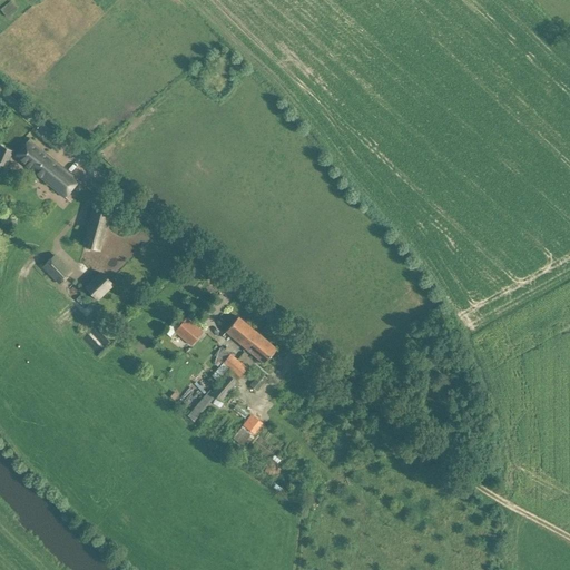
[(10,0),(0,8),(7,17),(18,9),(10,0)]
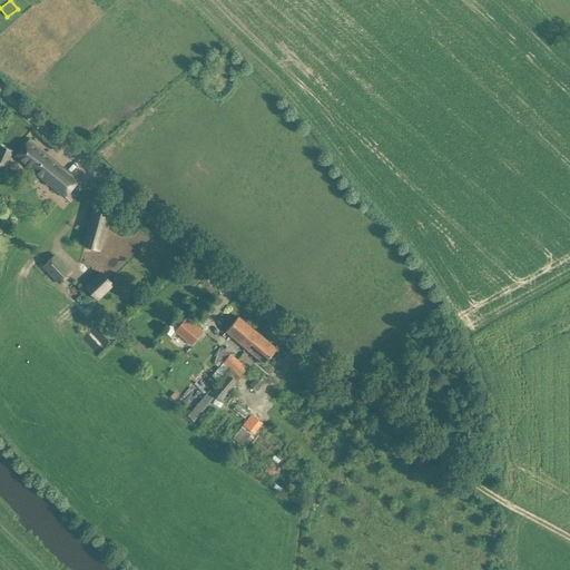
[(29,139),(16,156),(64,196),(78,179),(29,139)]
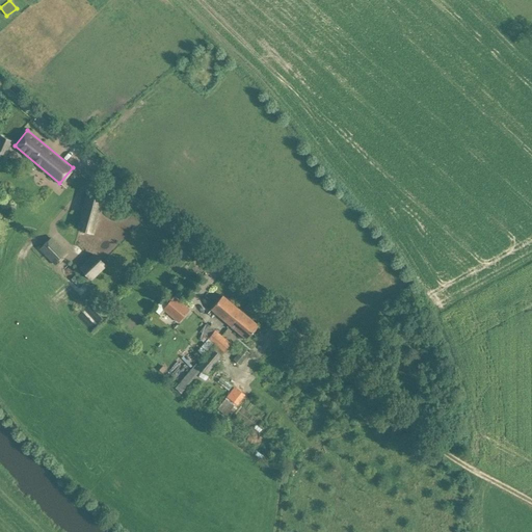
[(1,136),(0,138),(0,154),(6,157),(12,140),(1,136)]
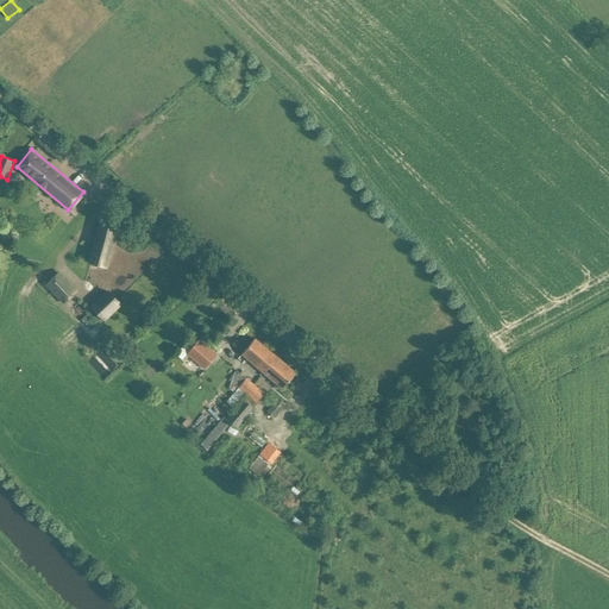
[(105,265),(117,226),(101,223),(90,262),(105,265)]
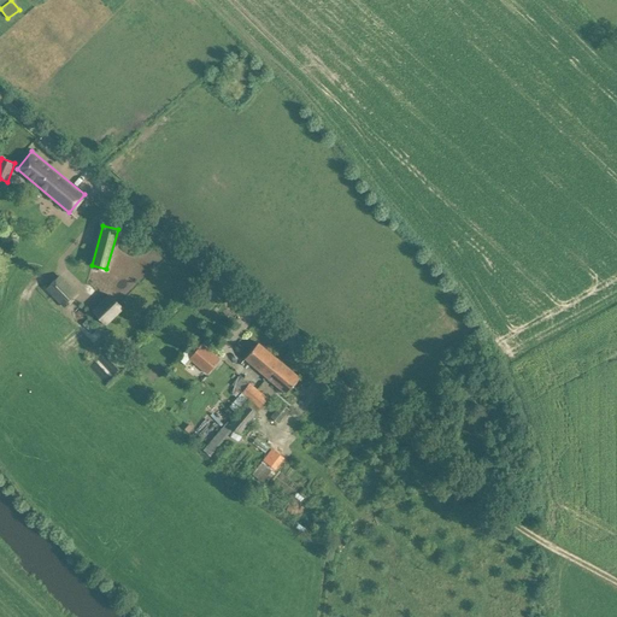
[(59,276),(47,288),(65,306),(77,294),(59,276)]
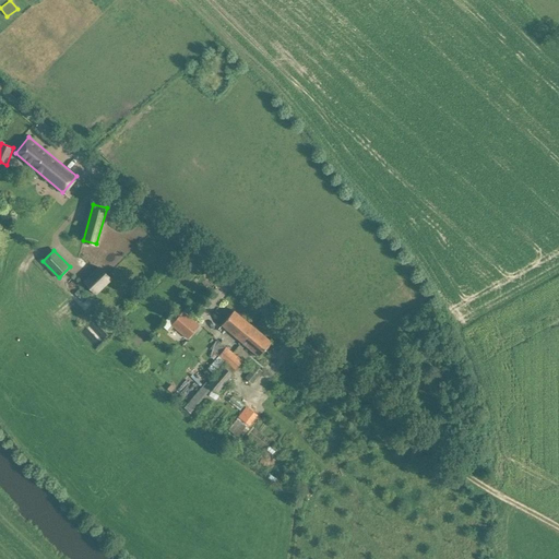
[(99,268),(85,282),(96,293),(110,278),(99,268)]
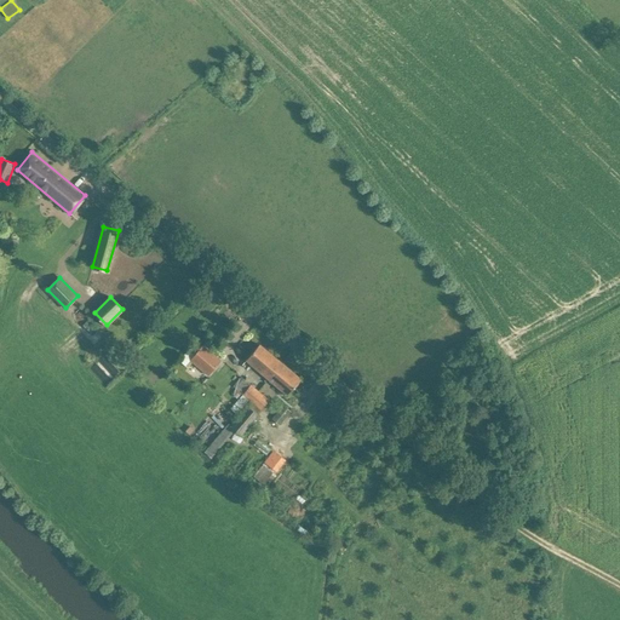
[(268,378),(281,362),(259,344),(246,360),(268,378)]
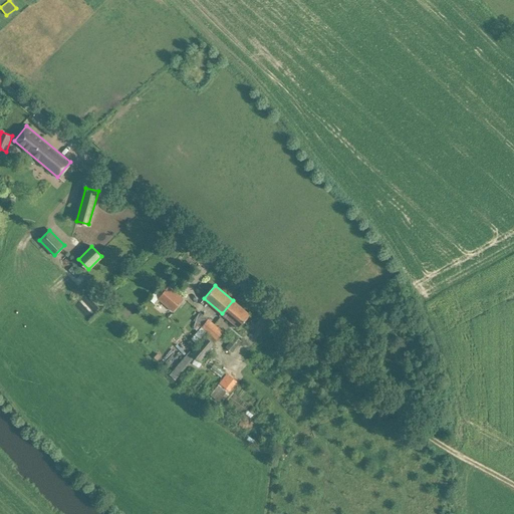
[(168,286),(158,298),(173,311),(184,299),(168,286)]
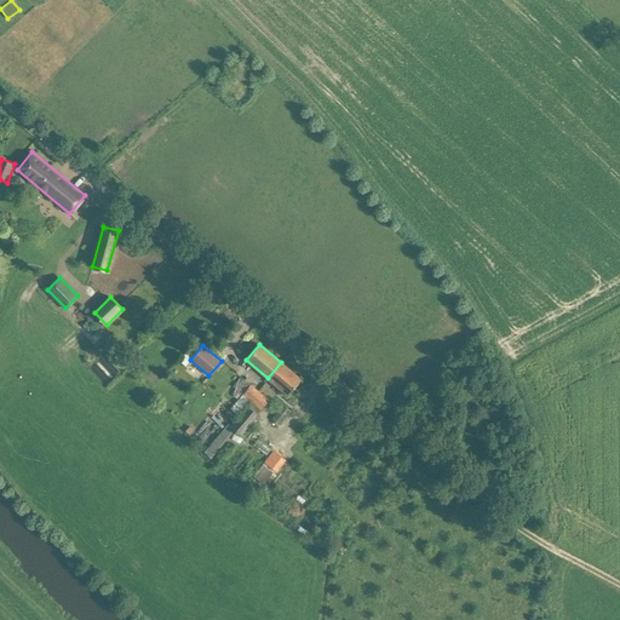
[(281,362),(268,378),(288,395),(302,379),(281,362)]
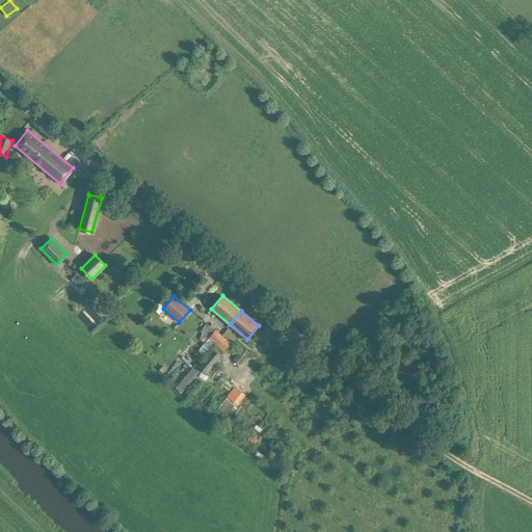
[(215,330),(209,338),(216,345),(223,337),(215,330)]
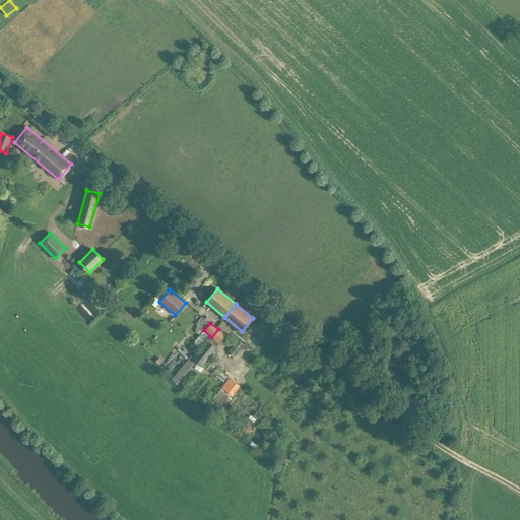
[(218,329),(211,337),(219,343),(225,336),(218,329)]
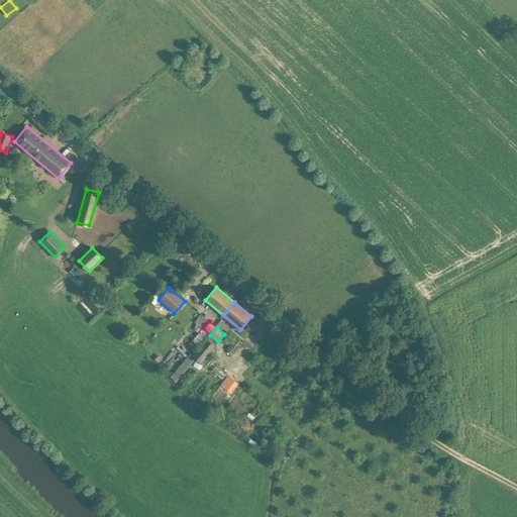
[(227,349),(232,353),(242,342),(236,338),(227,349)]
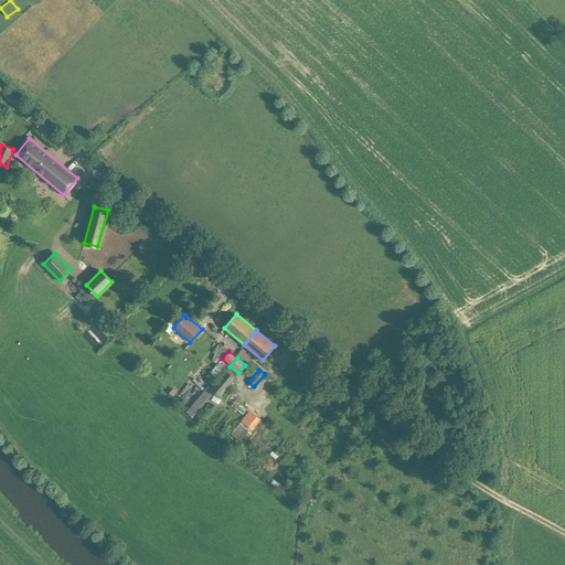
[(192,416),(214,391),(221,396),(235,379),(226,371),(211,388),(208,386),(187,412),(192,416)]
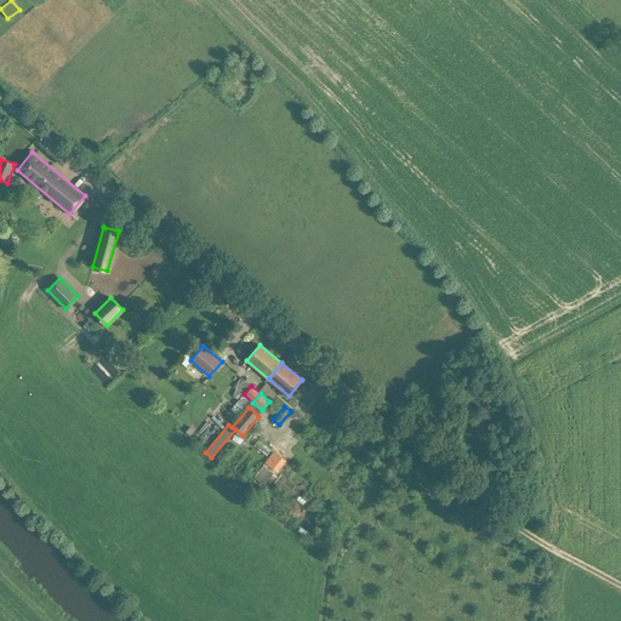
[(265,462),(277,472),(285,461),(273,451),(265,462)]
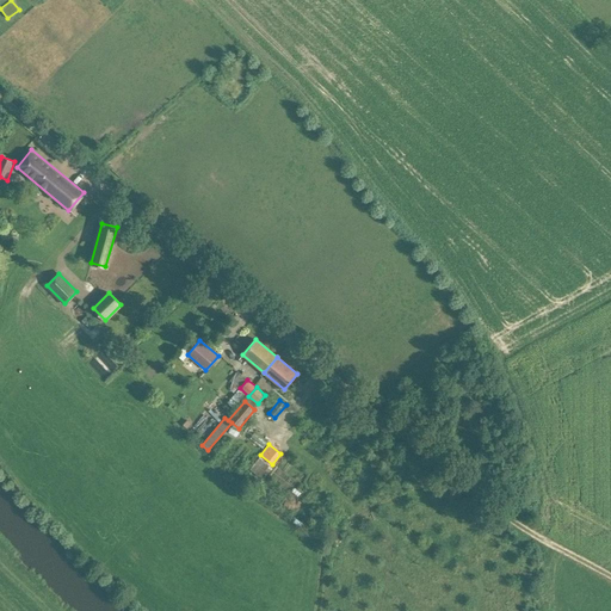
[(260,456),(250,469),(259,477),(270,464),(260,456)]
